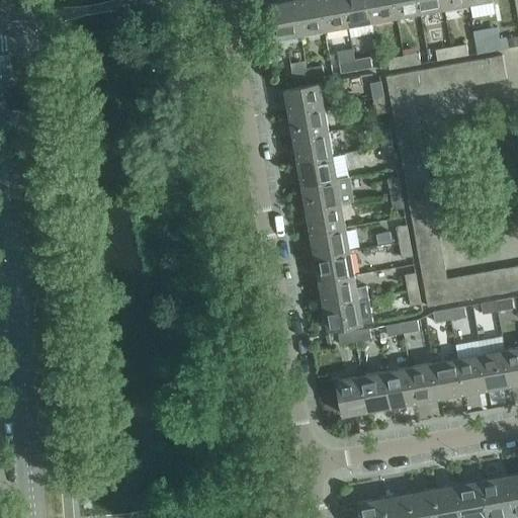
[(300,33),(294,0),(288,0),(270,3),(276,38),(300,33)]
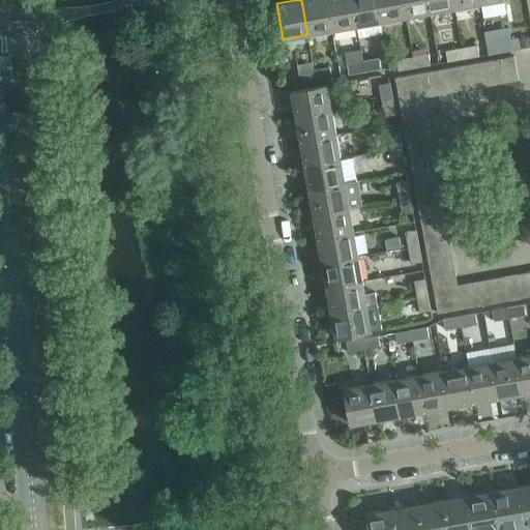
[(326,0),(301,0),(307,34),(332,30),(326,0)]
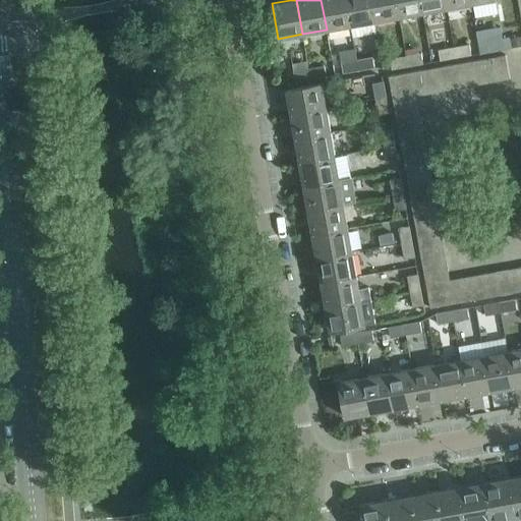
[(346,0),(321,0),(327,30),(351,25),(346,0)]
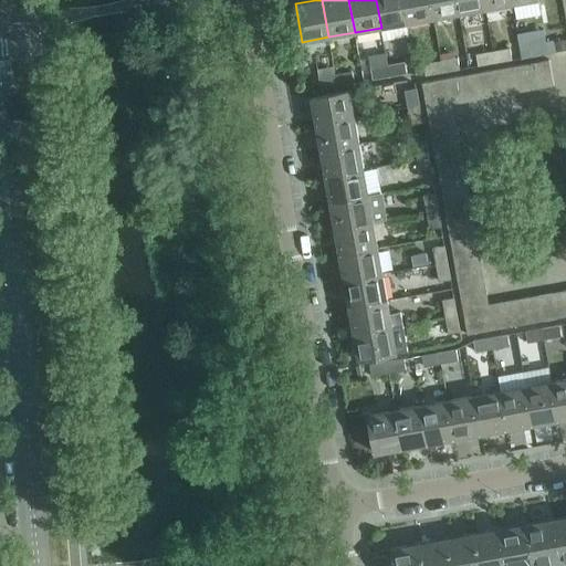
[(402,0),(376,0),(381,28),(407,23),(402,0)]
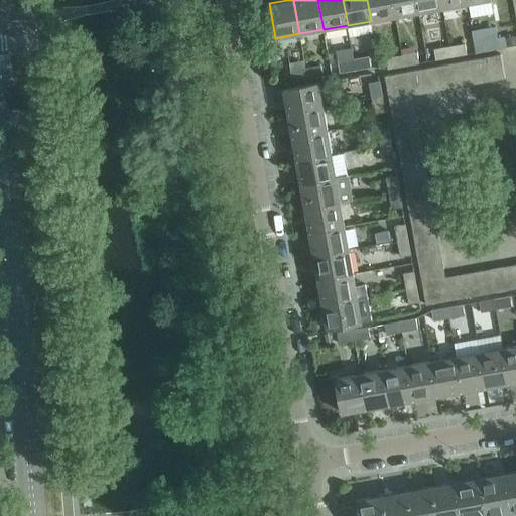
[(392,0),(367,0),(371,21),(395,16),(392,0)]
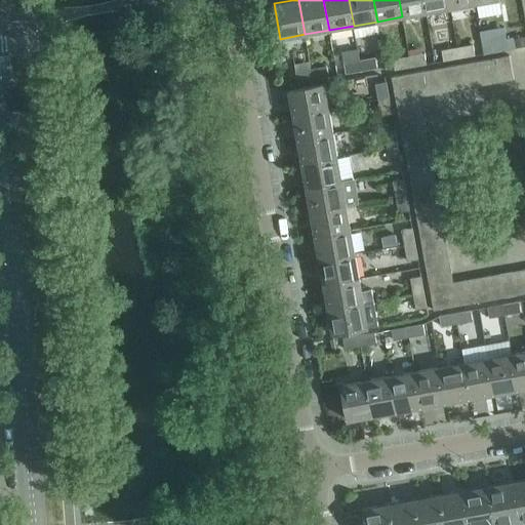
[(423,0),(399,0),(402,16),(427,12),(423,0)]
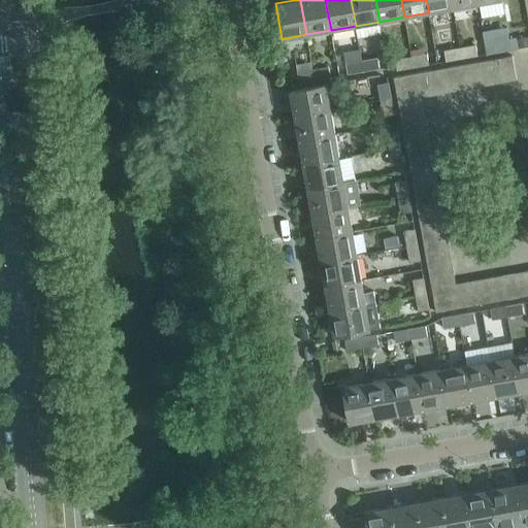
[(452,0),(426,0),(429,12),(454,8),(452,0)]
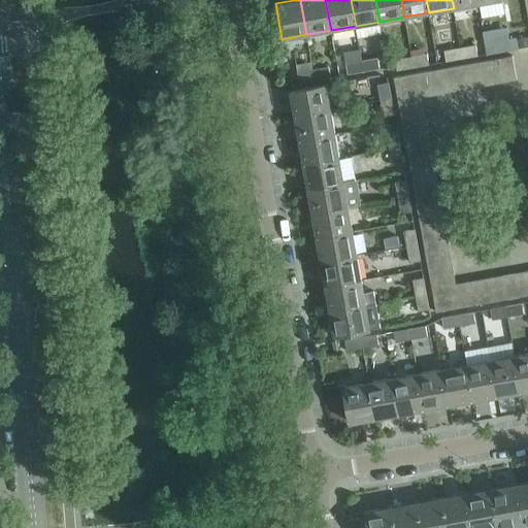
[(527,37),(518,40),(520,47),(527,45),(527,37)]
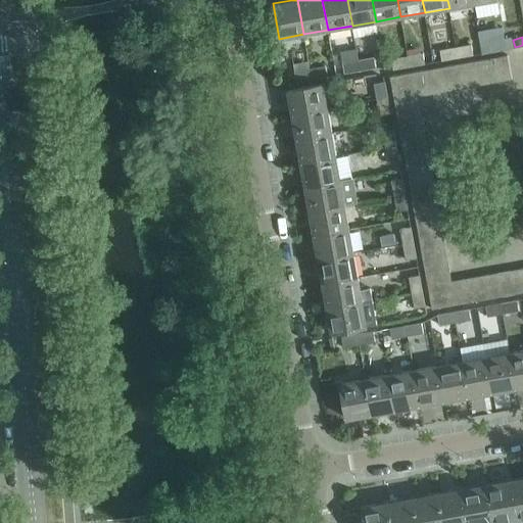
[(489,41),(491,52),(507,49),(505,38),(489,41)]
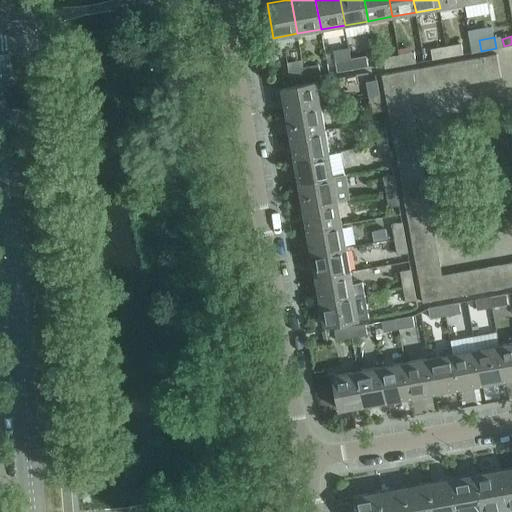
[(462,43),(447,46),(449,57),(464,54),(462,43)]
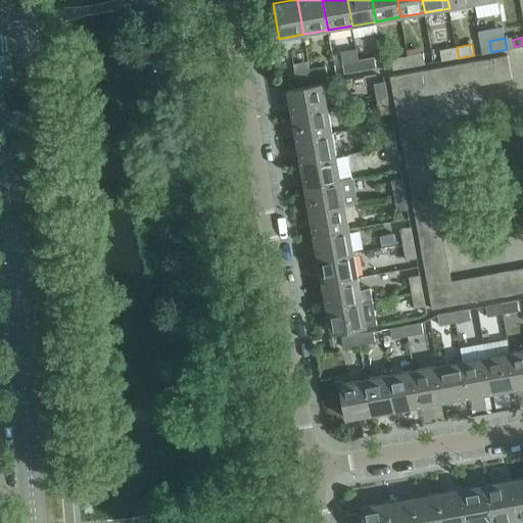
[(459,58),(457,47),(440,50),(442,60),(459,58)]
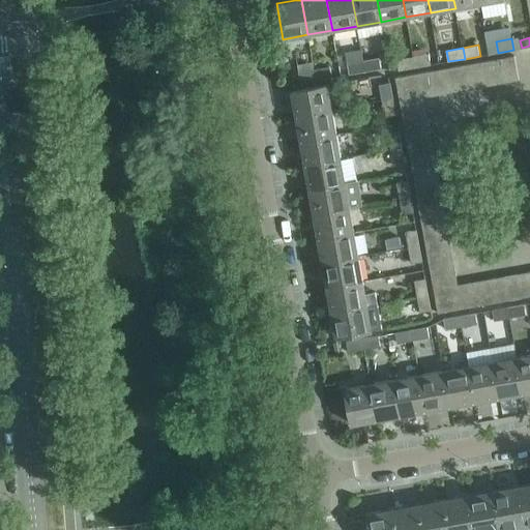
[(429,54),(413,56),(415,67),(431,64),(429,54)]
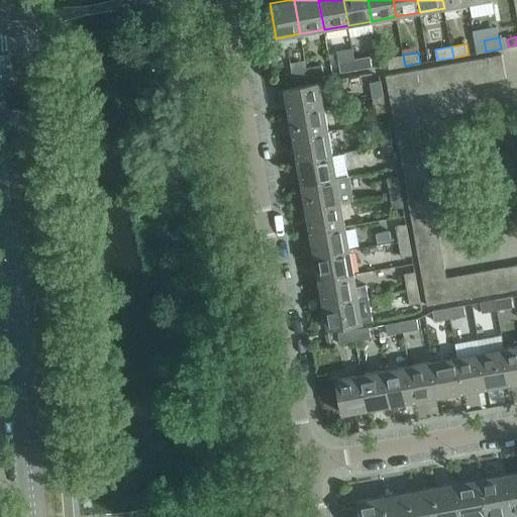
[(405,66),(403,55),(388,58),(390,69),(405,66)]
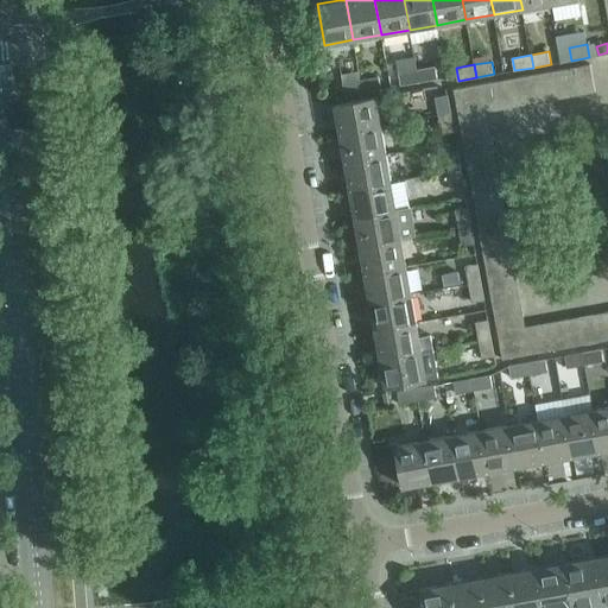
[(590,64),(577,67),(582,95),(595,92),(590,64)]
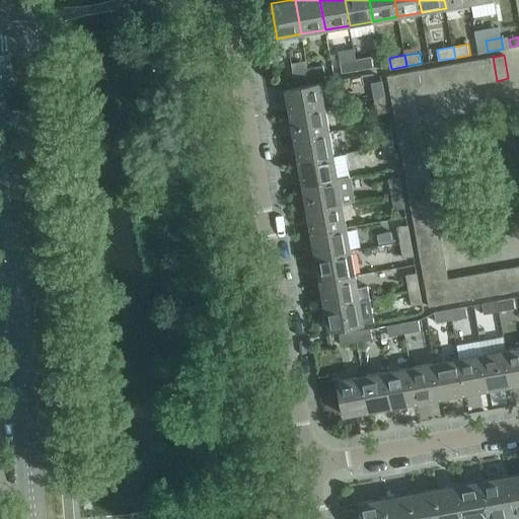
[(371,56),(356,59),(358,70),(373,67),(371,56)]
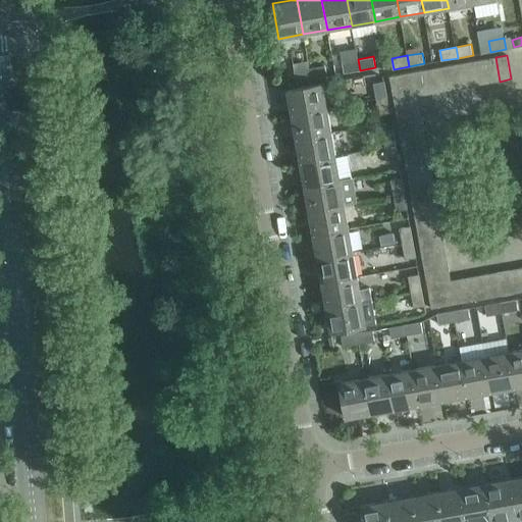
[(496,57),(483,59),(487,84),(500,82),(496,57)]
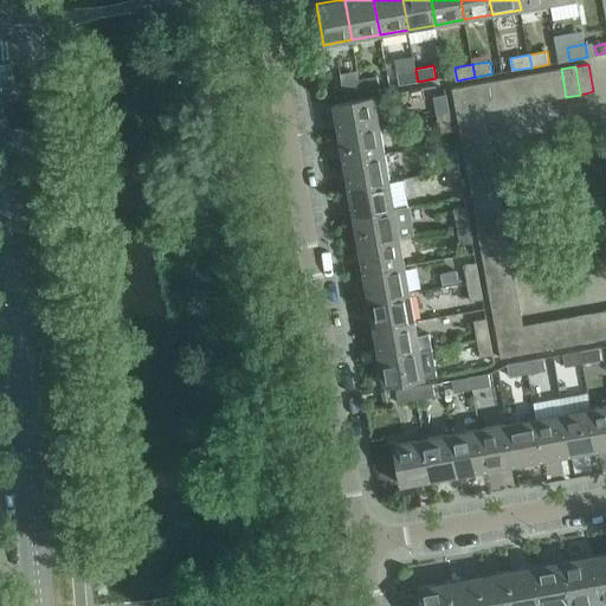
[(418,82),(416,69),(398,72),(400,85),(418,82)]
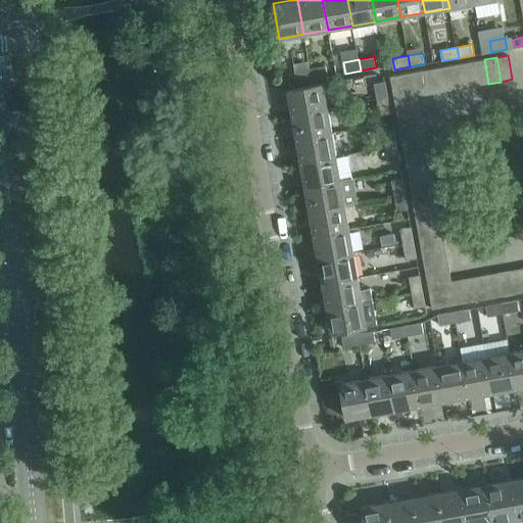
[(484,59),(473,61),(477,86),(488,84),(484,59)]
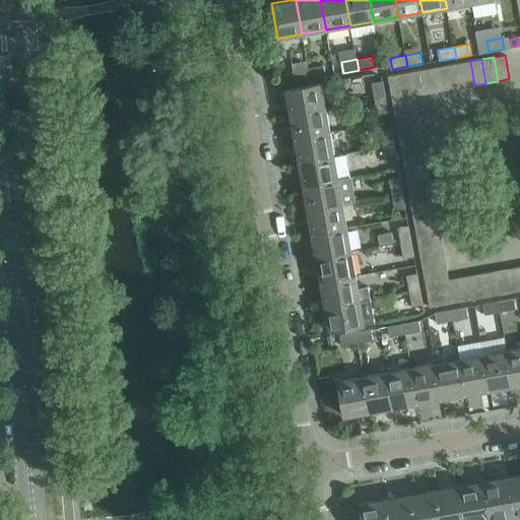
[(470,61),(458,63),(463,87),(474,85),(470,61)]
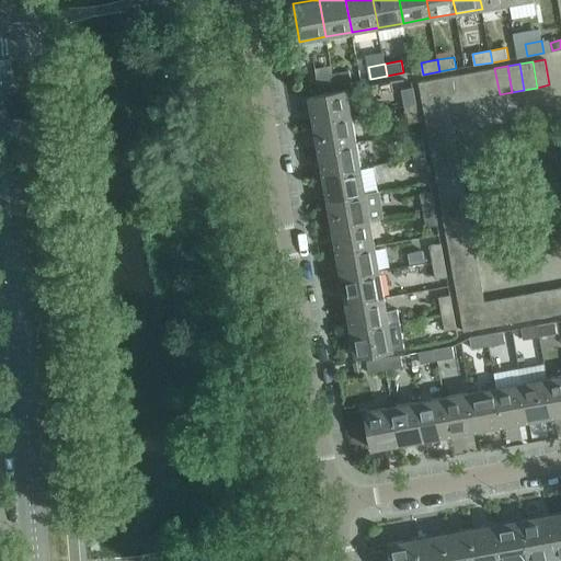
[(494,68),(482,70),(487,96),(500,94),(494,68)]
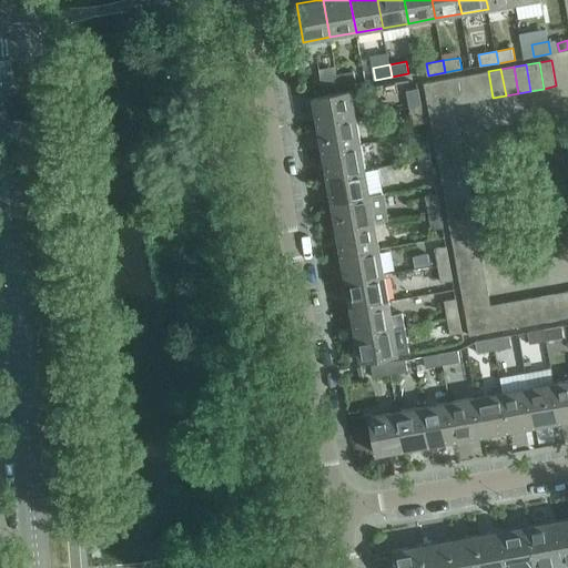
[(354,71),(336,74),(338,87),(356,83),(354,71)]
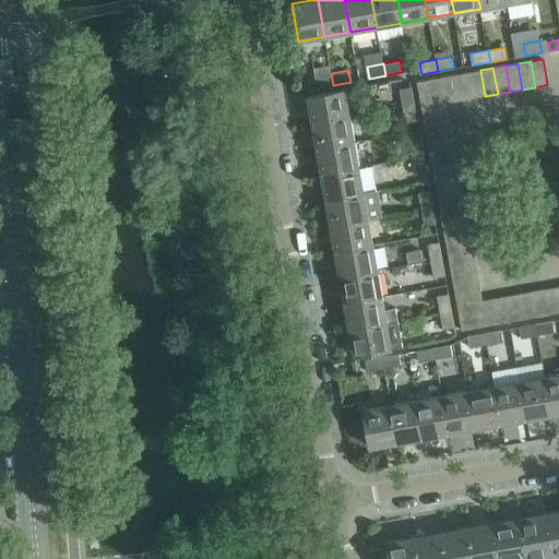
[(480,70),(468,72),(473,98),(485,96),(480,70)]
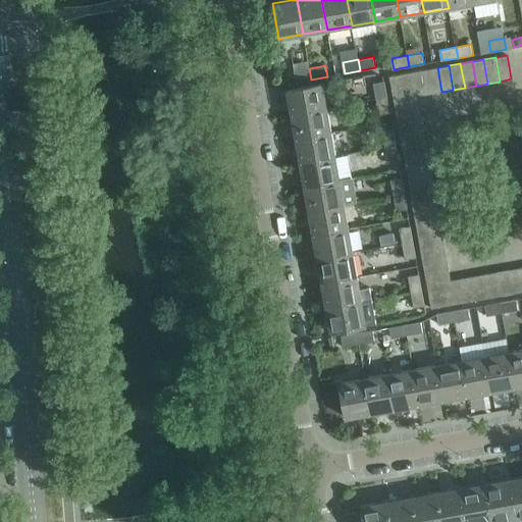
[(437,67),(425,69),(429,94),(441,92),(437,67)]
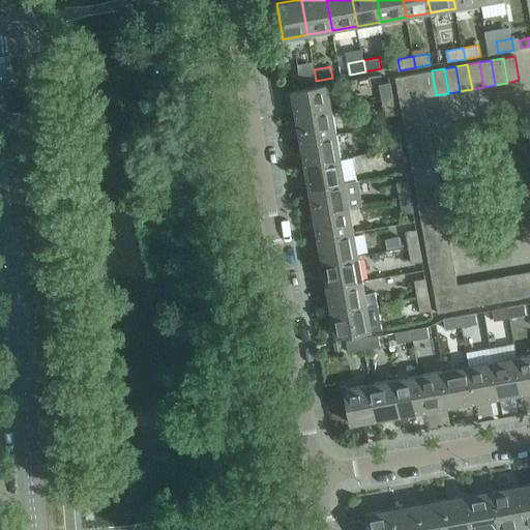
[(316,81),(314,69),(299,71),(300,83),(316,81)]
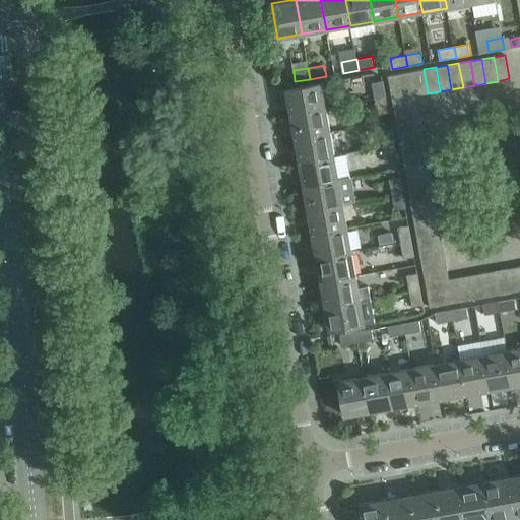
[(424,69),(412,71),(416,95),(428,93),(424,69)]
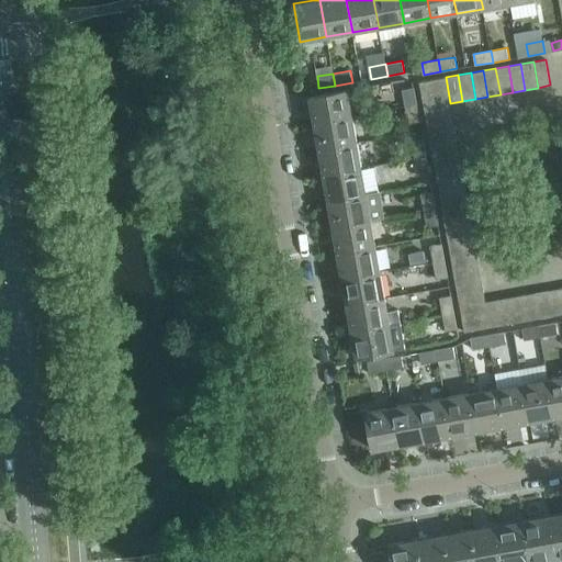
[(419,82),(426,120),(452,115),(450,103),(446,77),(419,82)]
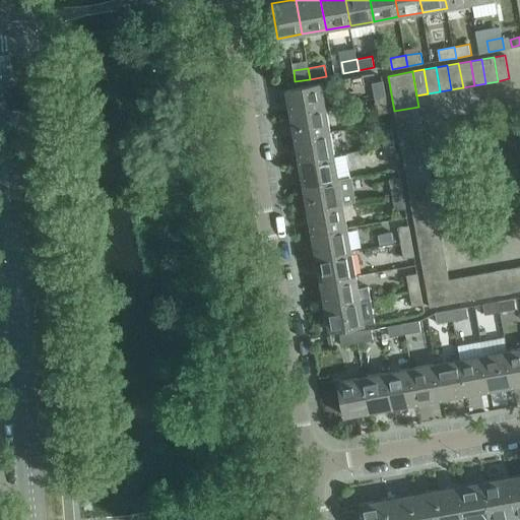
[(372,83),(375,99),(386,96),(383,81),(372,83)]
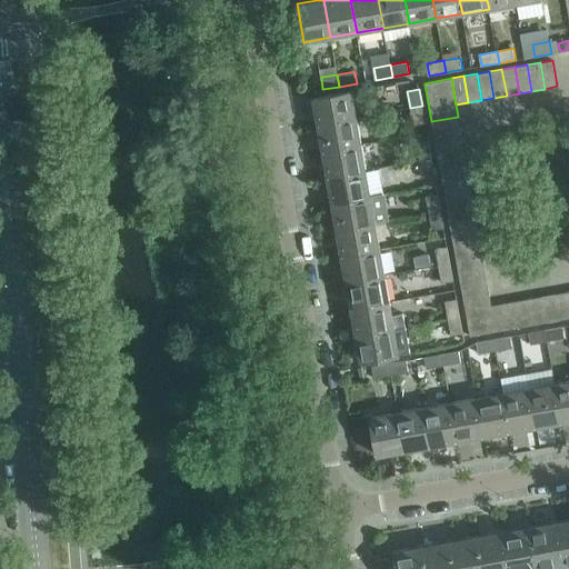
[(313,98),(319,125),(357,118),(352,91),(313,98)]
